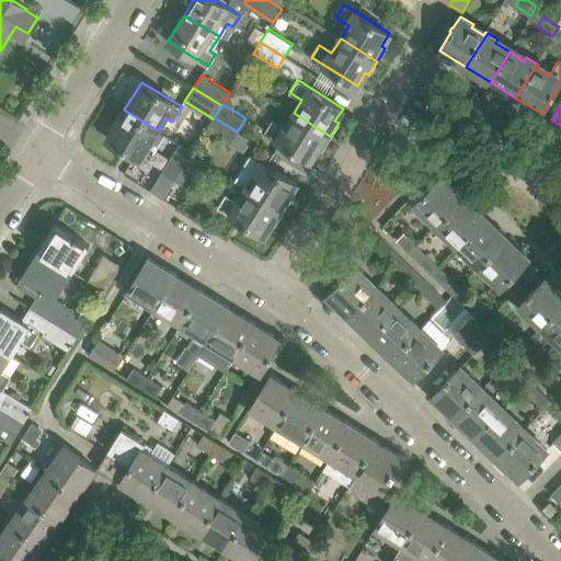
[(124,110),(107,138),(147,162),(163,135),(158,130),(124,110)]
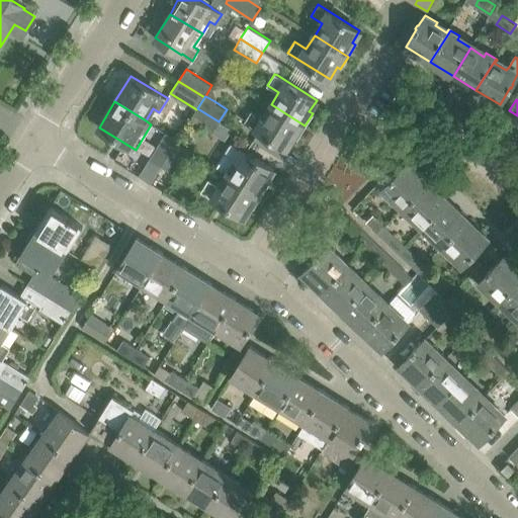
[(251,110),(244,121),(286,148),(294,136),(297,138),(305,125),(271,104),(262,117),(251,110)]
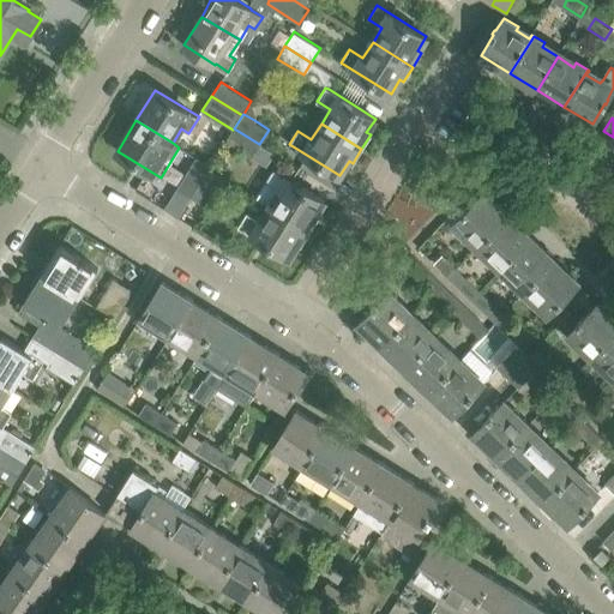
[(252,157),(259,144),(234,128),(226,142),(252,157)]
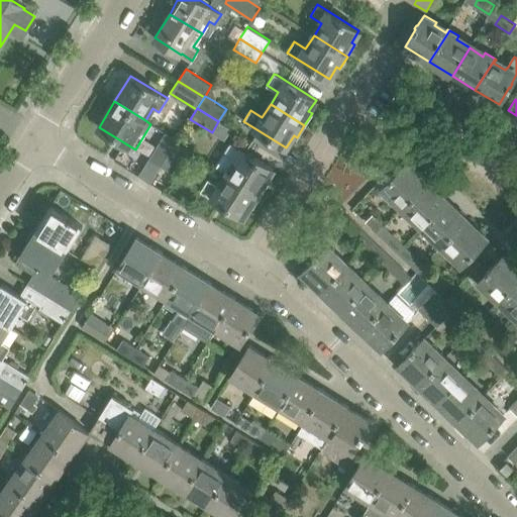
[(165,132),(148,158),(161,166),(175,143),(177,139),(165,132)]
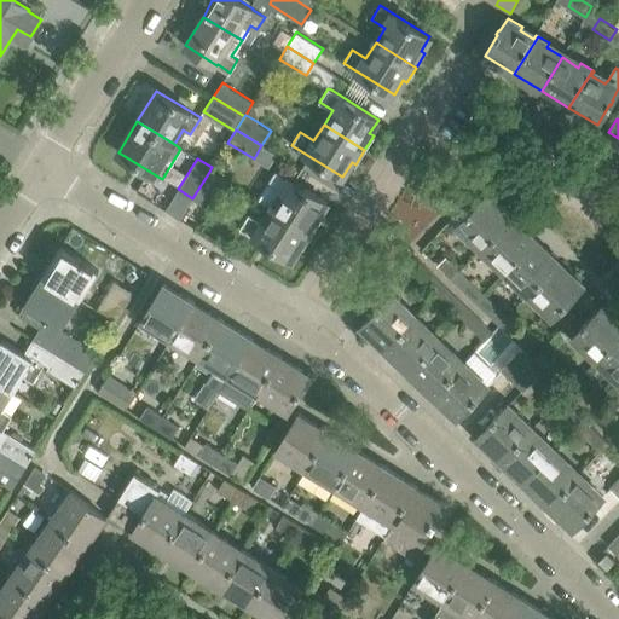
[(276,171),(258,201),(271,209),(272,207),(313,233),(322,219),(318,217),(327,202),(276,171)]
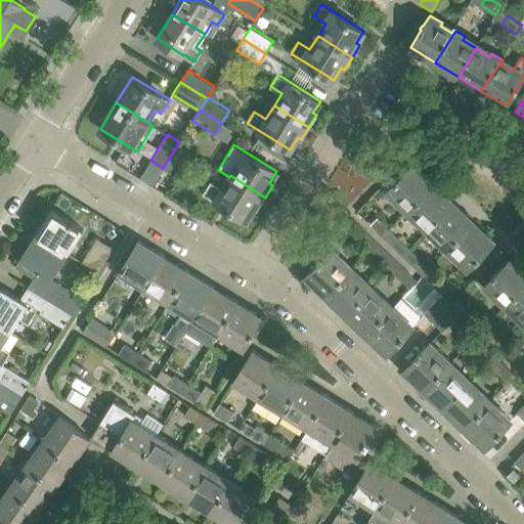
[(189,153),(177,145),(163,168),(175,175),(189,153)]
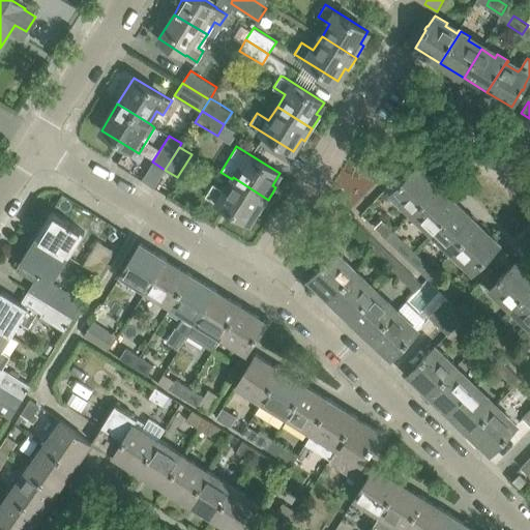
[(399,175),(386,187),(412,212),(439,185),(417,166),(404,180),(399,175)]
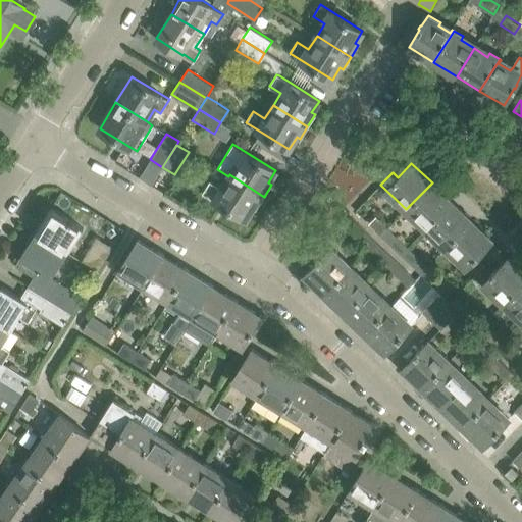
[(210,180),(203,193),(246,218),(253,206),(256,209),(264,197),(229,174),(228,176),(221,188),(210,180)]
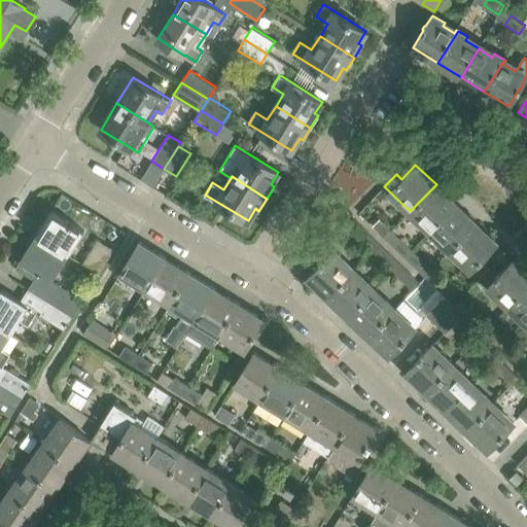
[(436,184),(410,211),(429,231),(456,204),(436,184)]
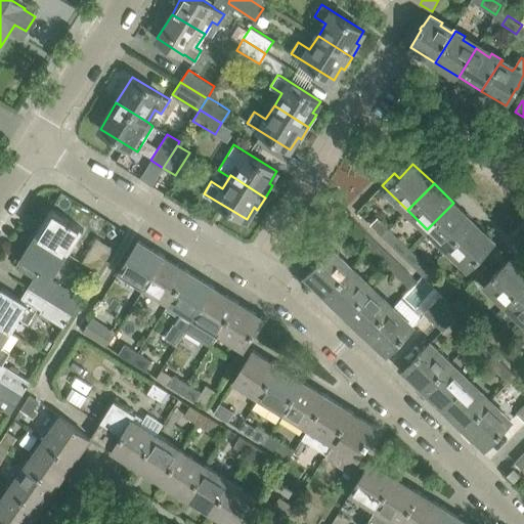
[(453,203),(427,229),(447,249),(450,246),(473,221),(453,203)]
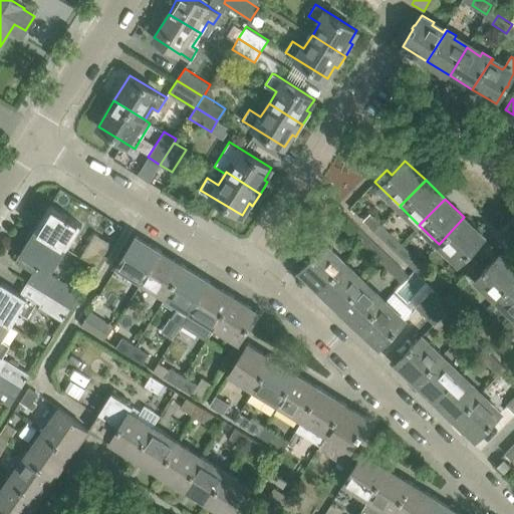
[(50,205),(35,229),(67,248),(82,225),(71,218),(72,217),(69,215),(68,216),(50,205)]
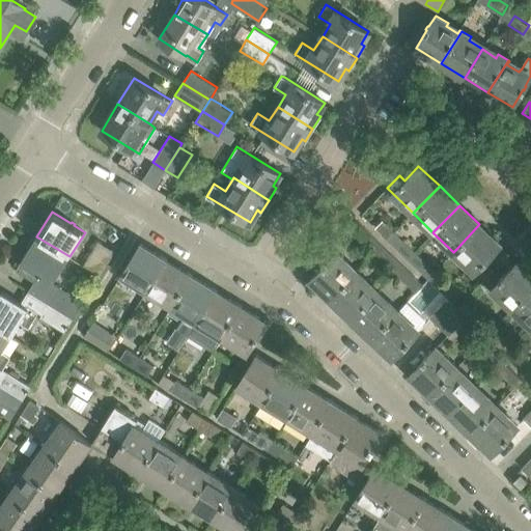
[(383,220),(375,227),(388,240),(395,232),(383,220)]
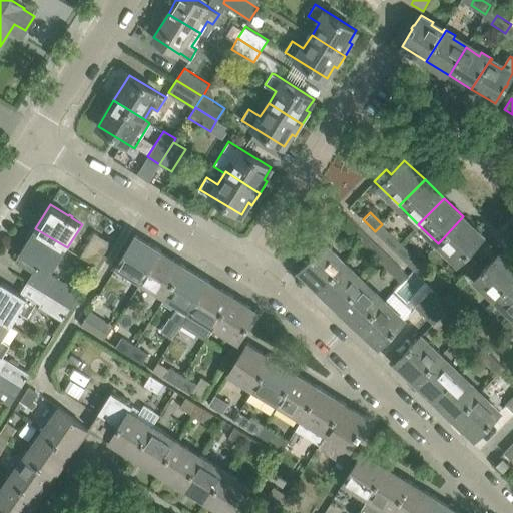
[(483,236),(463,216),(441,240),(452,251),(450,254),(458,263),(467,253),(468,253),(470,250),(483,236)]
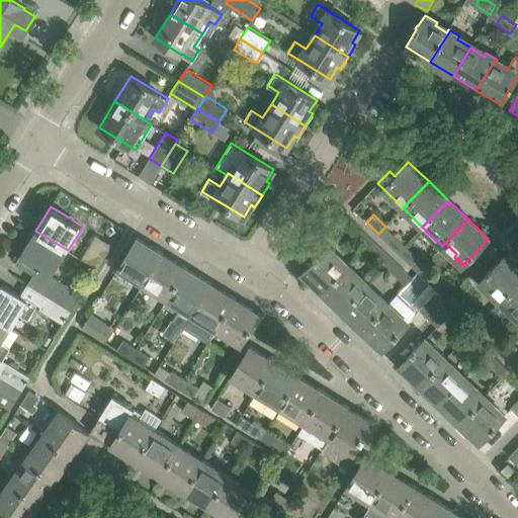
[(360,228),(354,235),(366,247),(373,240),(360,228)]
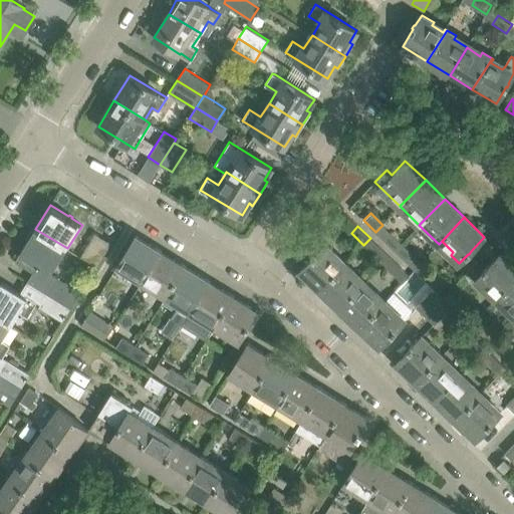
[(15,261),(32,272),(37,264),(50,272),(52,273),(67,248),(35,229),(15,261)]
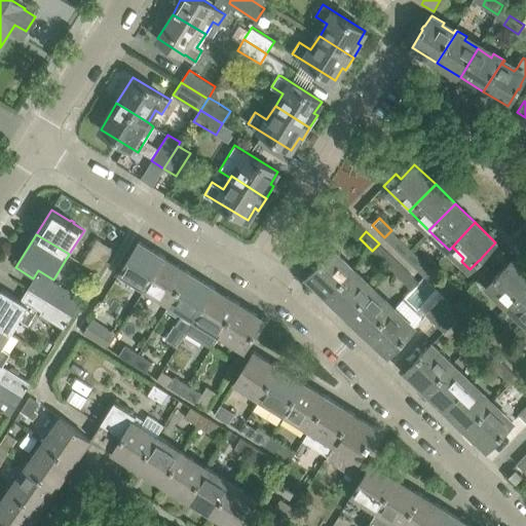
[(400,237),(392,245),(404,256),(411,249),(400,237)]
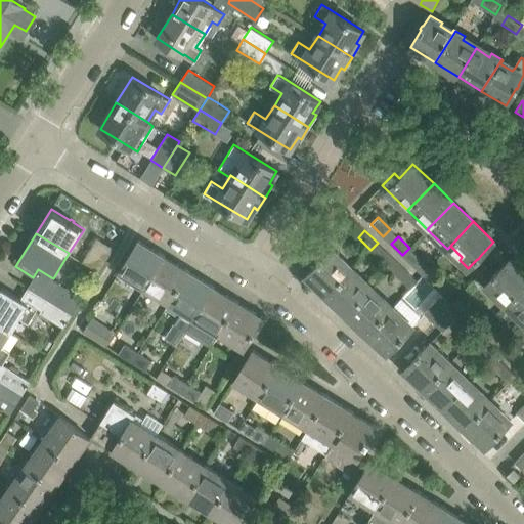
[(82,262),(98,272),(114,248),(97,237),(82,262)]
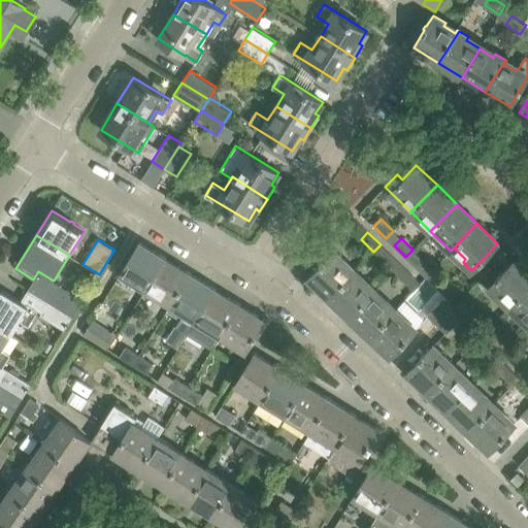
[(140,241),(120,273),(145,290),(166,258),(140,241)]
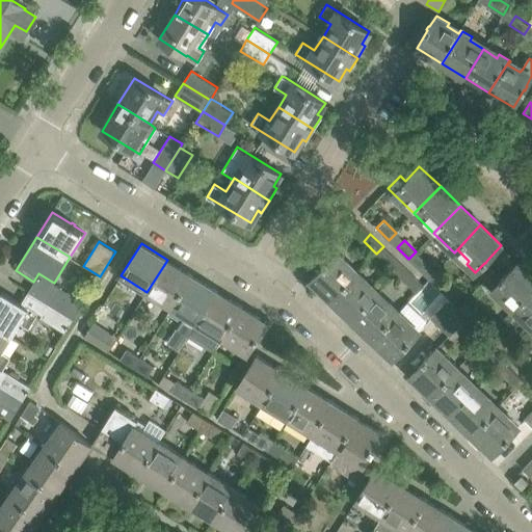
[(325,265),(311,280),(331,299),(358,272),(337,251),(330,259),(328,262),(327,261),(324,264),(325,265)]
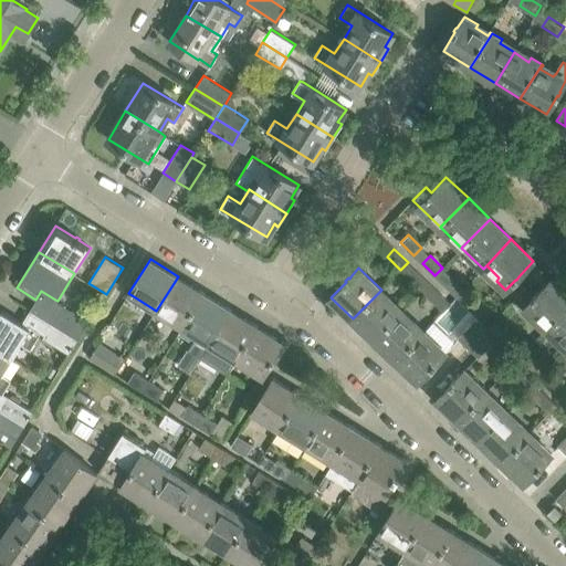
[(442,268),(435,275),(448,287),(456,280),(442,268)]
